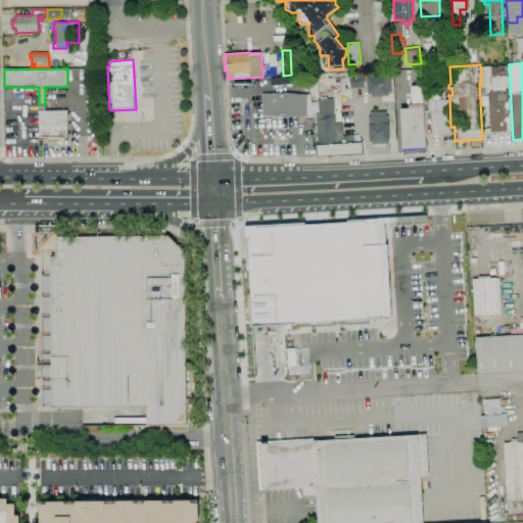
[(350,88),(349,74),(364,73),(364,88),(350,88)]
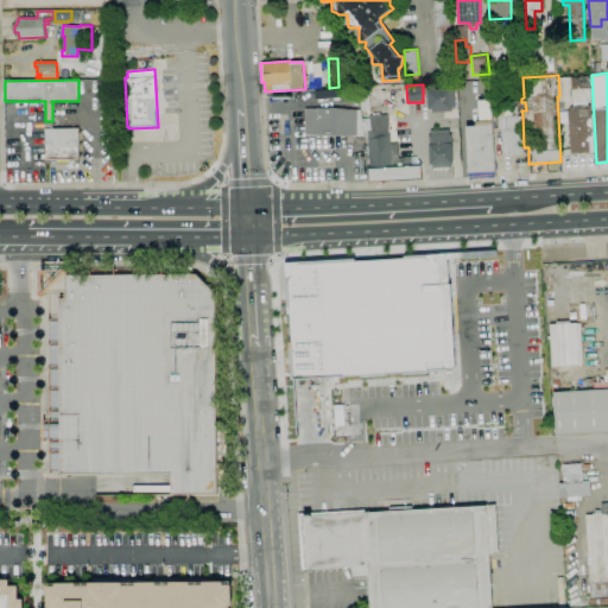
[(451,112),(432,113),(432,108),(428,108),(426,90),(455,89),(456,107),(451,108),(451,112)]
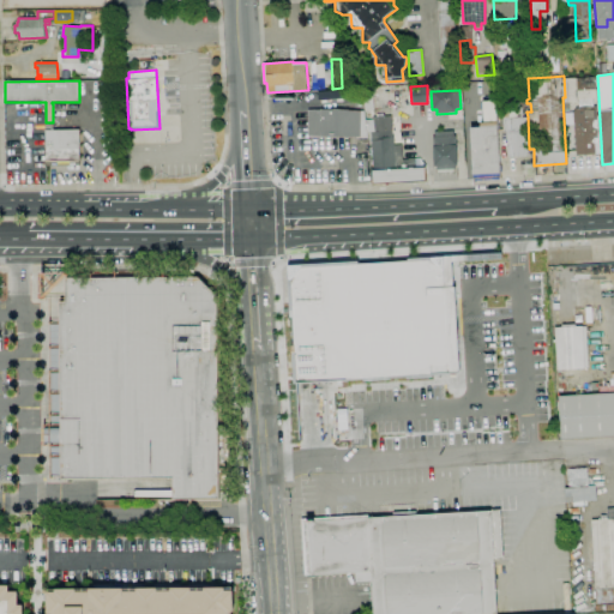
[(474,181),(474,174),(473,174),(473,169),(474,169),(471,128),(481,127),(481,122),(483,122),(482,102),(497,101),(501,180),(493,180),(492,178),(491,178),(491,180),(485,181),(485,178),(482,178),(482,181),(474,181)]
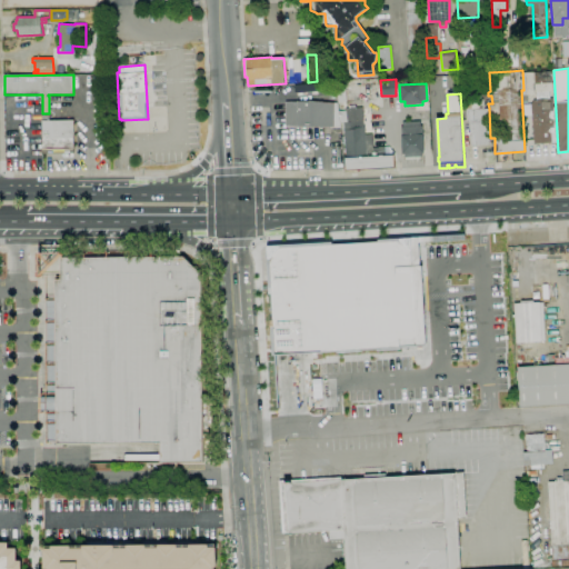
[(490,138),(490,145),(470,146),(469,120),(467,121),(466,110),(467,110),(467,103),(469,103),(469,100),(466,100),(466,102),(462,102),(462,96),(480,95),(480,99),(483,99),(485,109),(489,108),(490,138)]
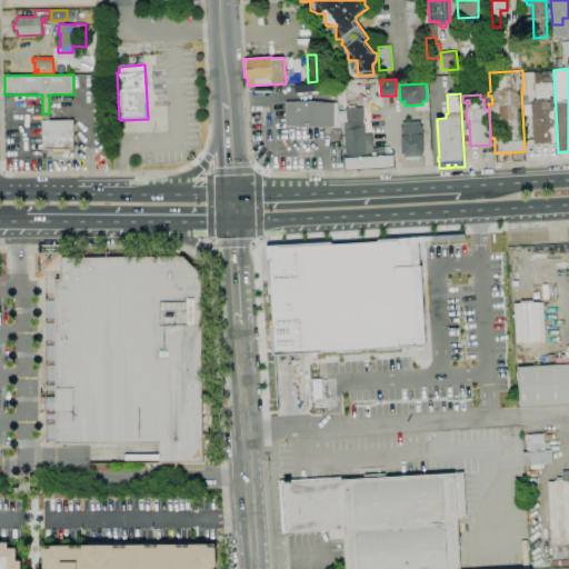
[(335,127),(286,127),(287,102),(335,103),(335,127)]
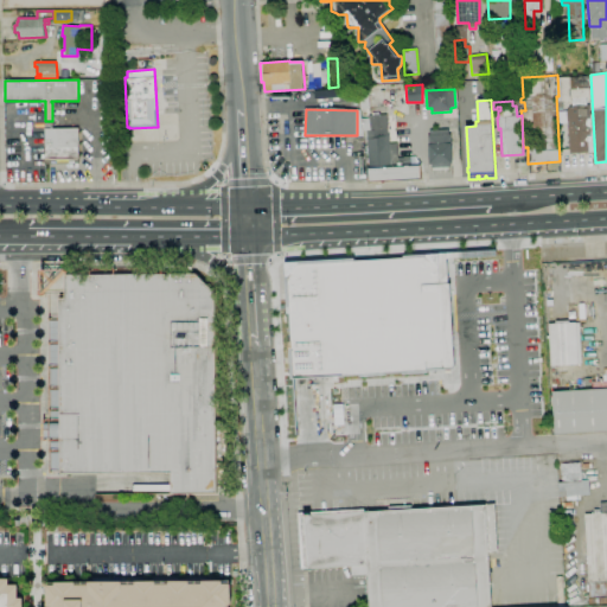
[(420,165),(421,179),(369,183),(366,131),(370,131),(369,116),(371,116),(371,113),(378,113),(378,115),(387,115),(388,135),(389,135),(389,144),(397,142),(397,158),(404,158),(404,157),(415,157),(420,165)]
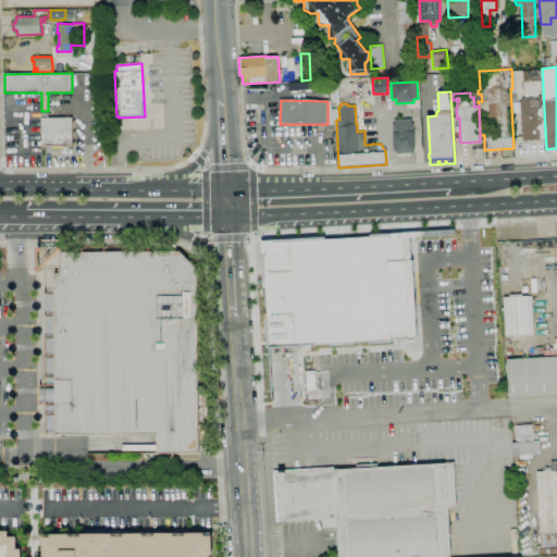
[(522,141),(520,107),(540,106),(540,115),(542,115),(543,127),(541,127),(542,140),(522,141)]
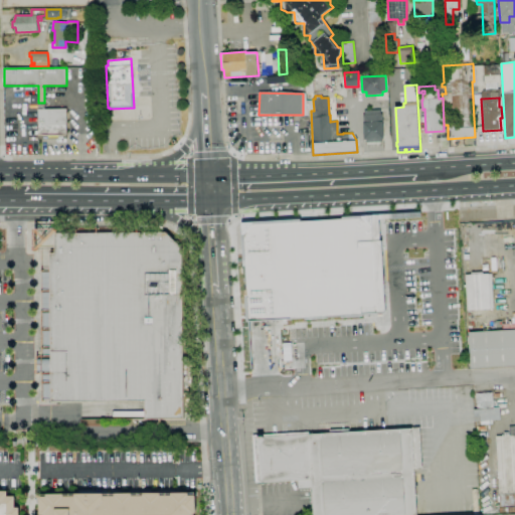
[(66,139),(38,139),(38,104),(43,104),(44,109),(66,108),(66,139)]
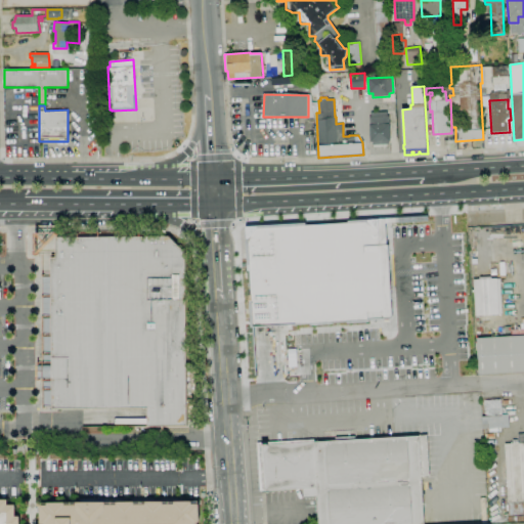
[(374,145),(374,141),(370,142),(369,117),(370,117),(370,113),(387,112),(387,116),(389,116),(390,141),(389,141),(389,144),(374,145)]
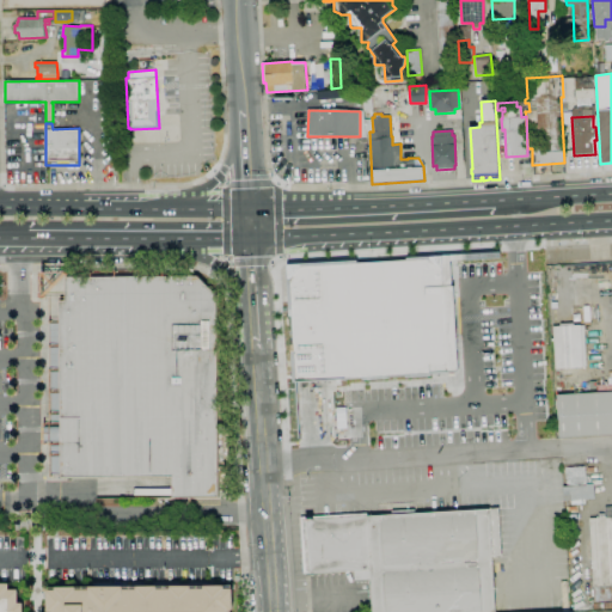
[(287,269),(293,380),(458,372),(452,259),(287,269)]
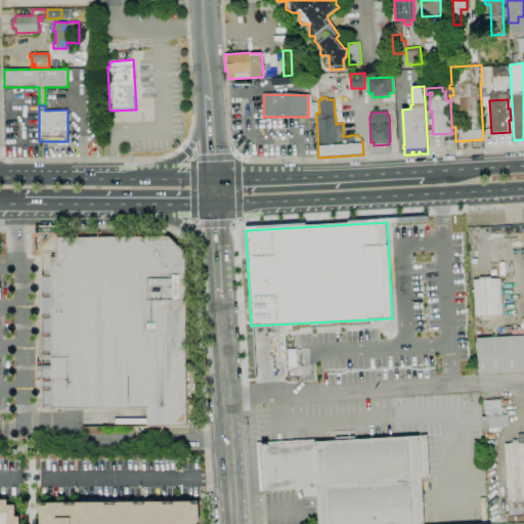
[(185,253),(186,403),(192,403),(192,411),(186,411),(186,426),(148,426),(148,418),(148,408),(51,408),(43,408),(43,378),(37,378),(37,363),(43,363),(42,255),(35,255),(35,233),(56,233),(56,237),(170,236),(185,253)]
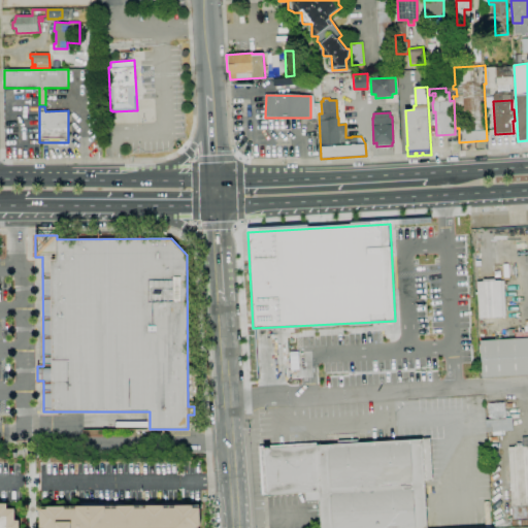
[(480,319),(477,283),(504,282),(505,318),(480,319)]
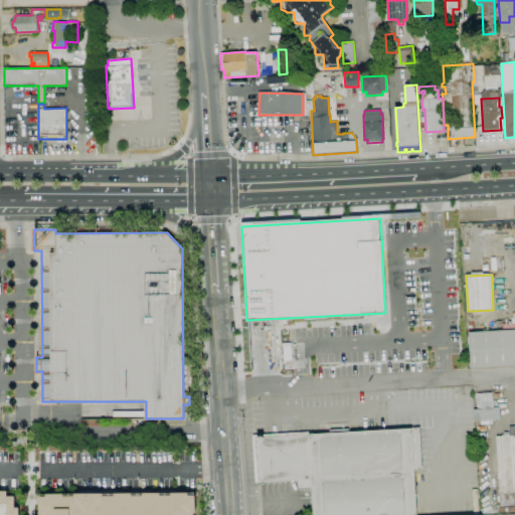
[(514,365),(471,368),(469,332),(514,329),(514,365)]
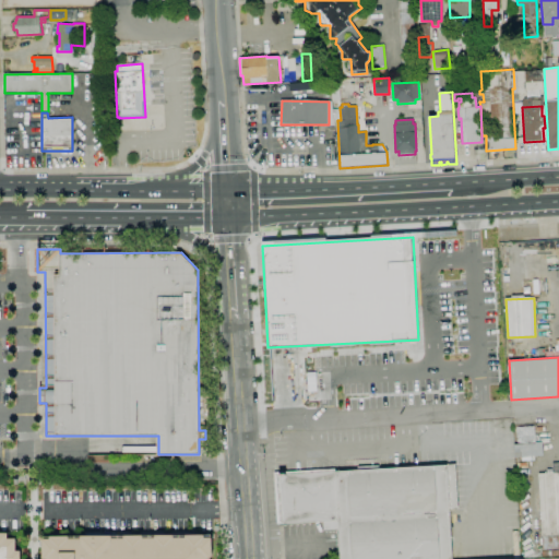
[(514,458),(514,444),(518,444),(518,427),(534,426),(535,442),(543,442),(544,456),(514,458)]
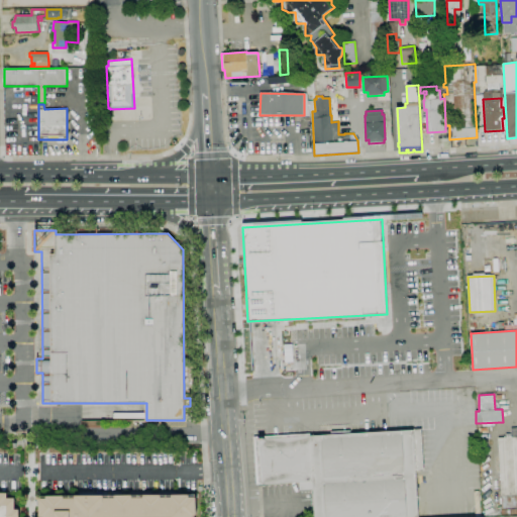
[(516,508),(503,509),(502,496),(500,496),(499,484),(500,483),(498,437),(505,436),(505,434),(510,434),(509,428),(516,427),(516,508)]
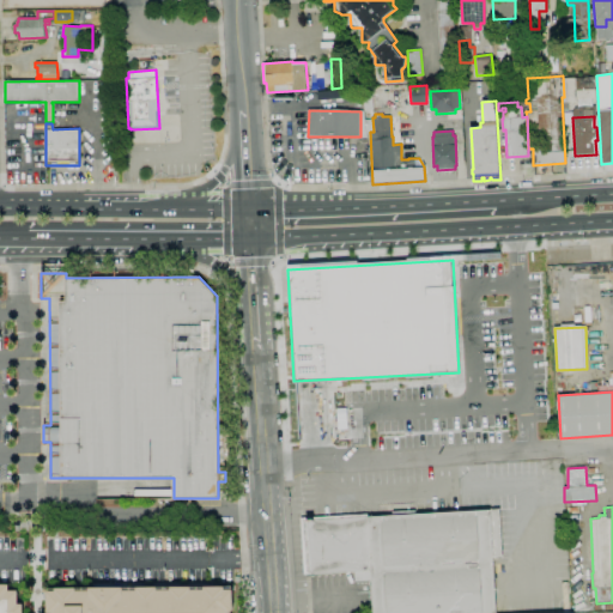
[(374,612),(372,581),(354,581),(354,572),(309,575),(309,574),(304,575),(301,519),(309,519),(309,517),(368,514),(369,517),(501,510),(503,558),(493,558),(496,612),(374,612)]
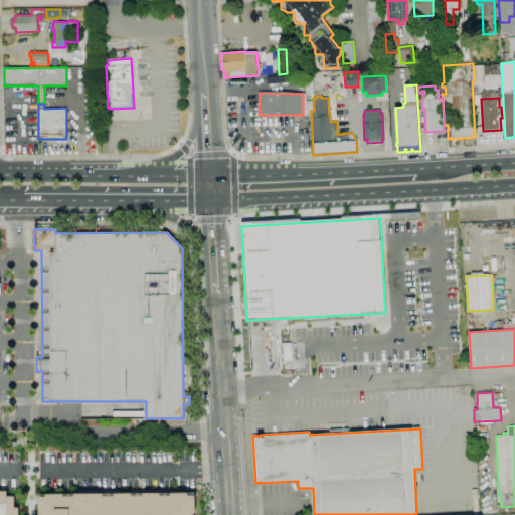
[(0,514),(0,491),(8,491),(8,496),(16,496),(16,508),(20,508),(20,514),(0,514)]
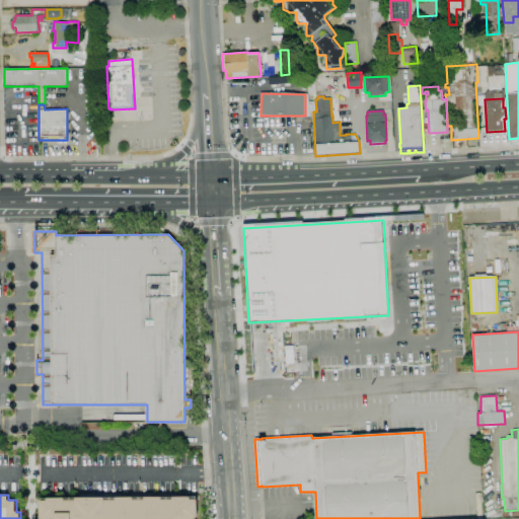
[(41,518),(41,501),(42,501),(42,499),(197,497),(197,499),(198,499),(199,518),(198,518),(41,518)]
